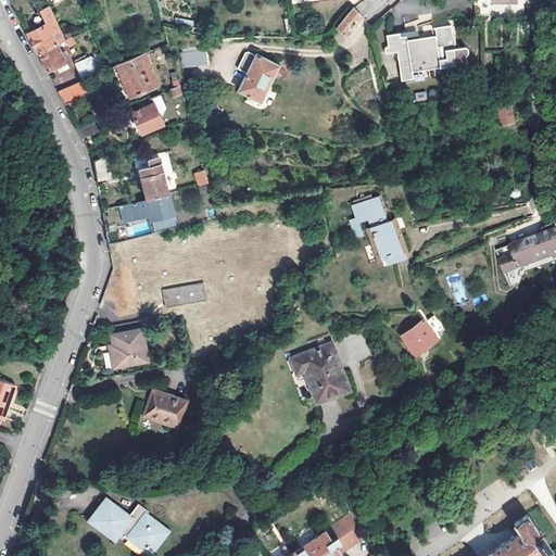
[(61,41),(64,39),(49,4),(39,10),(46,23),(26,32),(37,52),(61,41)]
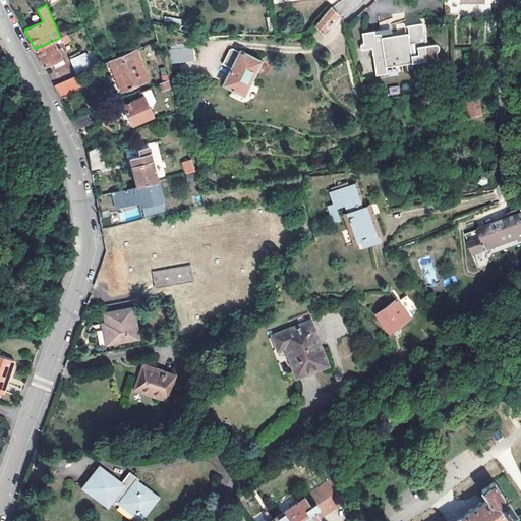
[(325,12),(314,24),(322,31),(337,13),(332,7),(331,5),(330,6),(325,12)]
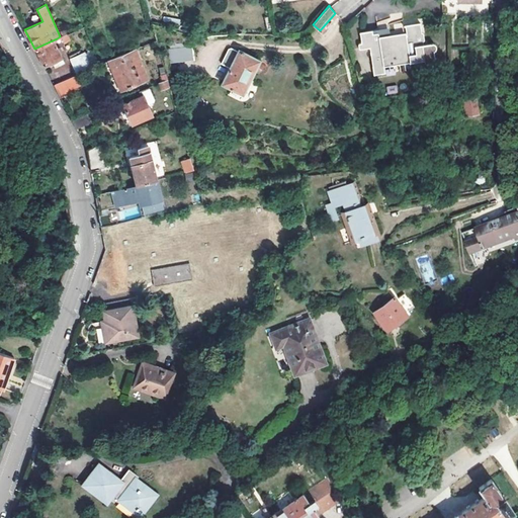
[(307,19),(313,24),(323,12),(316,7),(307,19)]
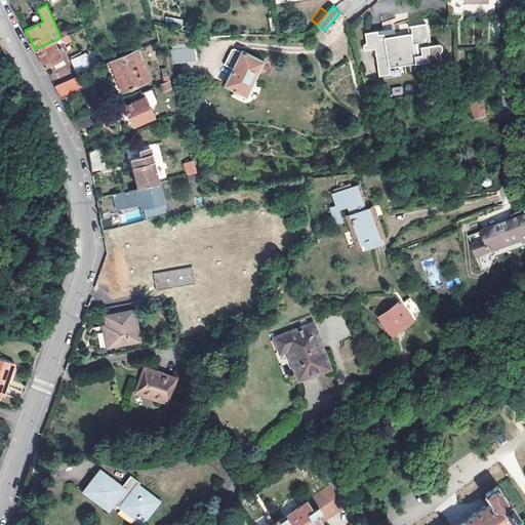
[(425,23),(363,31),(364,41),(361,42),(362,49),(372,47),(376,74),(388,73),(388,66),(439,58),(438,50),(440,50),(441,49),(440,43),(439,42),(428,43),(427,41),(429,40),(428,32),(426,32),(425,23)]
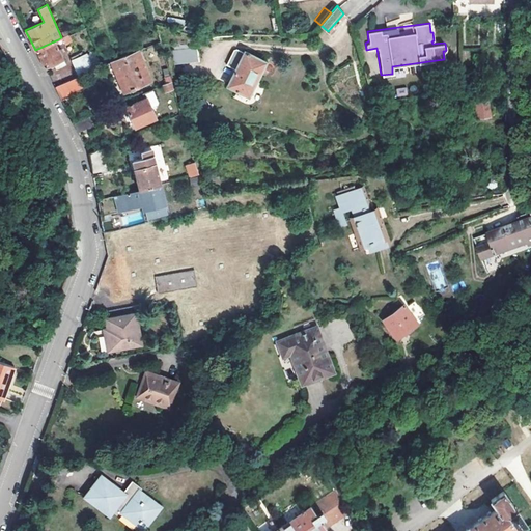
[(62,36),(62,37),(65,43),(72,39),(68,34),(62,36)]
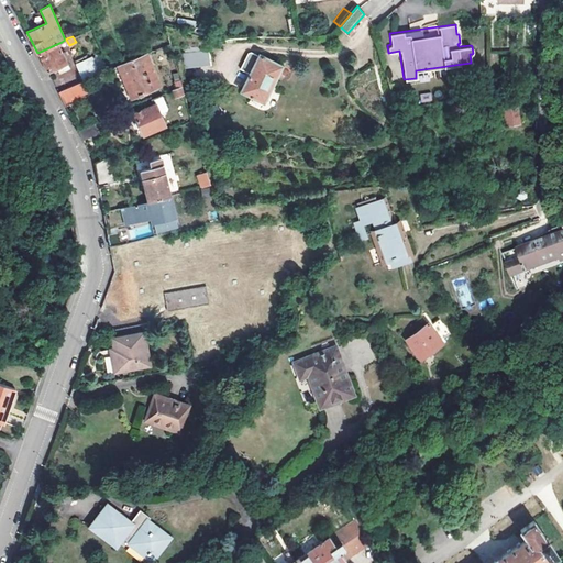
[(62,42),(37,53),(46,70),(56,66),(58,72),(68,67),(58,46),(62,44),(62,42)]
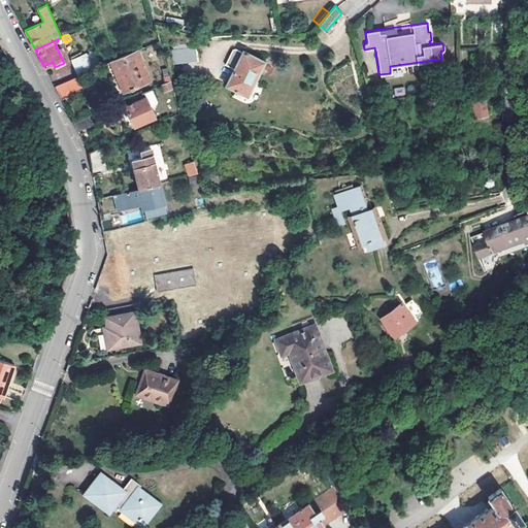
[(198,59),(197,45),(171,48),(173,63),(198,59)]
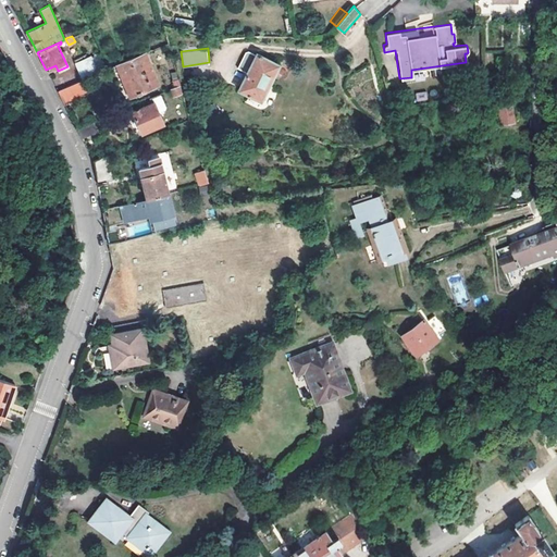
[(159,86),(145,52),(119,64),(134,97),(159,86)]
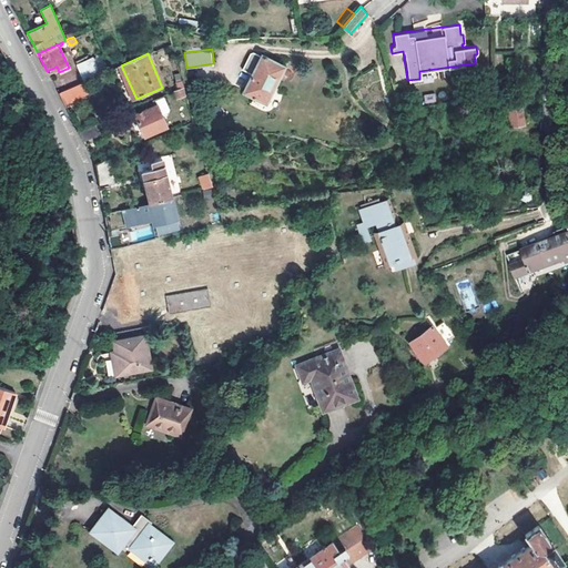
[(85,81),(110,71),(103,54),(90,60),(89,56),(75,61),(85,81)]
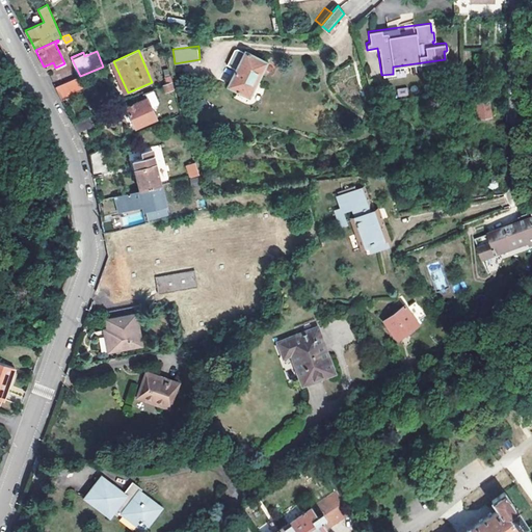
[(264,61),(245,52),(229,86),(249,97),(261,75),(259,73),(264,61)]
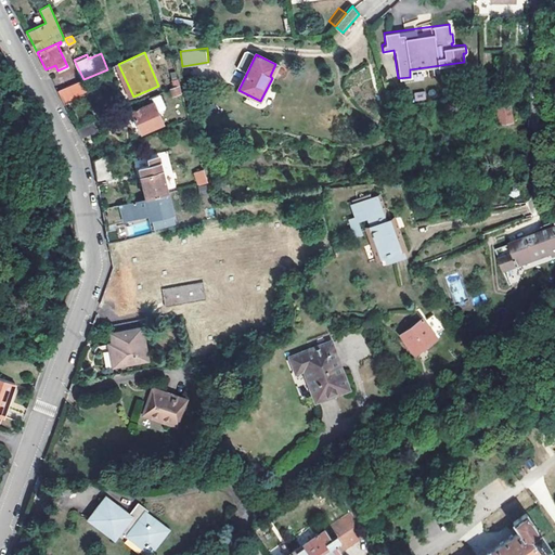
[(84,79),(56,90),(63,101),(89,89),(84,79)]
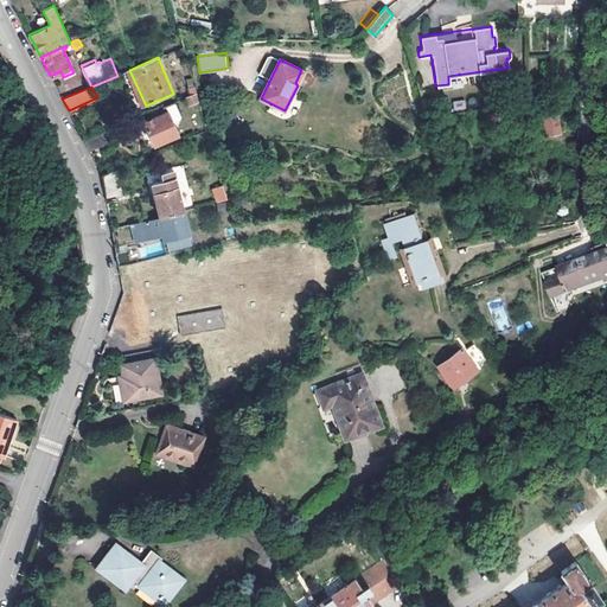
[(196,93),(185,96),(189,104),(198,101),(196,93)]
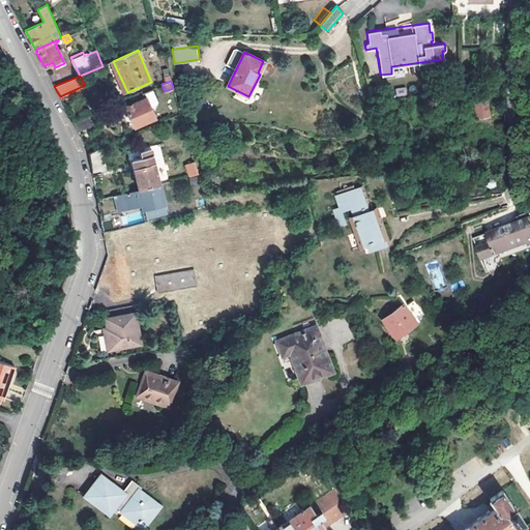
[(375,88),(369,90),(372,100),(378,98),(375,88)]
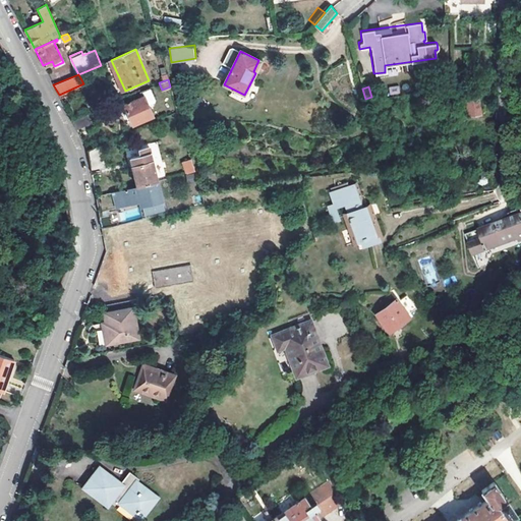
[(389,88),(390,95),(400,94),(399,87),(389,88)]
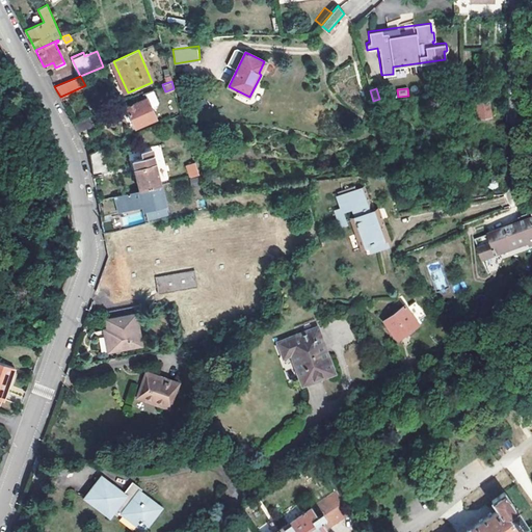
[(147,92),(153,109),(160,106),(154,90),(147,92)]
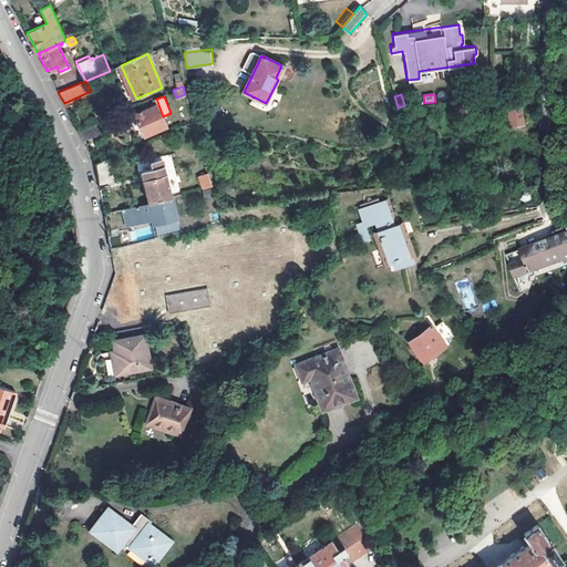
[(518,100),(506,102),(509,125),(522,124),(518,100)]
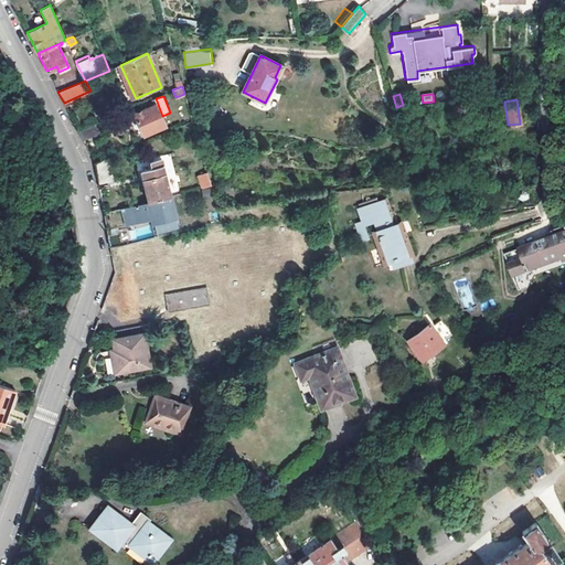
[(166,126),(157,103),(135,113),(145,135),(166,126)]
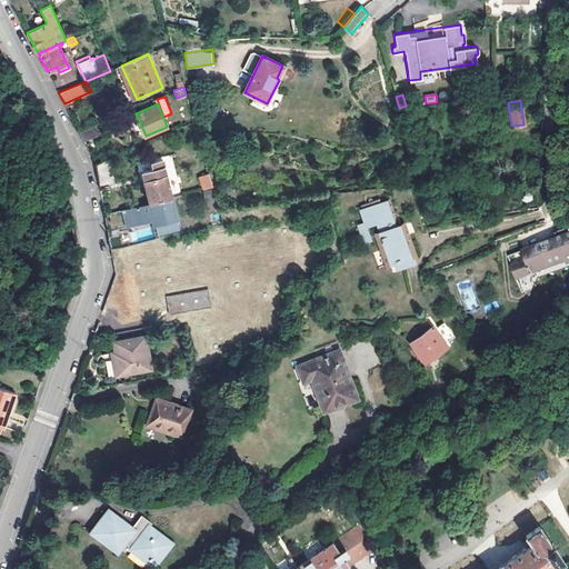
[(100,135),(96,123),(78,131),(83,141),(100,135)]
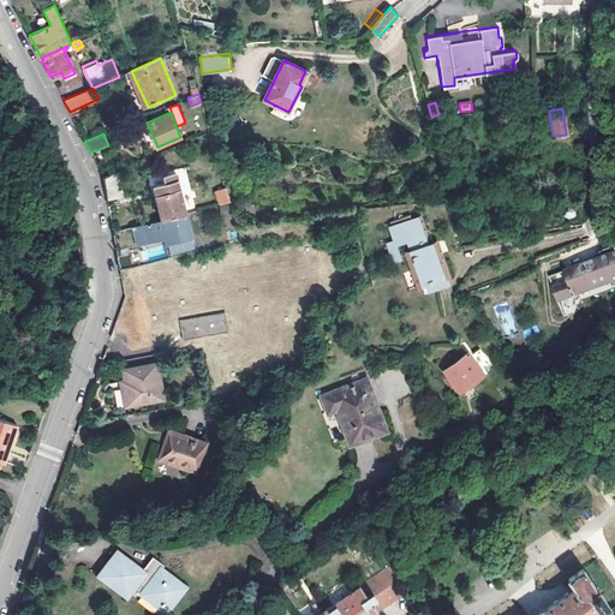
[(102,177),(107,201),(125,197),(120,169),(102,177)]
